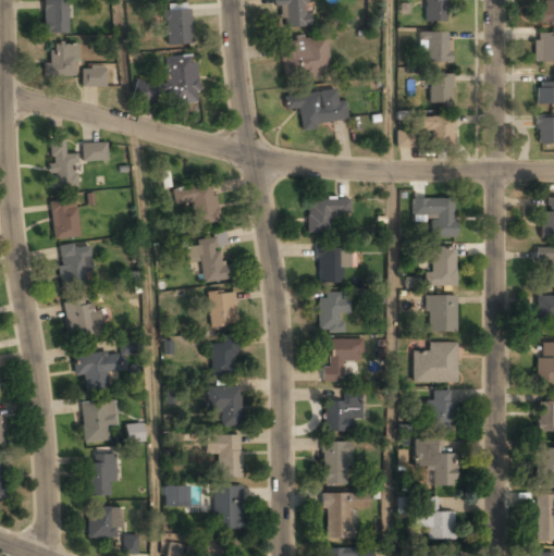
[(45,0),(45,33),(70,33),(70,0),(45,0)]
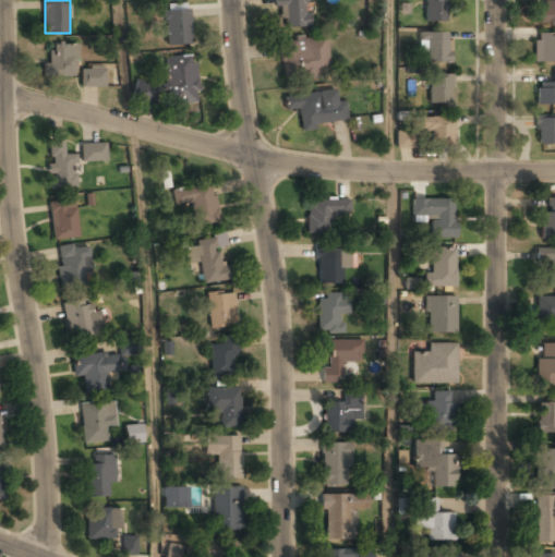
[(281,0),(282,26),(311,26),(311,0),(281,0)]
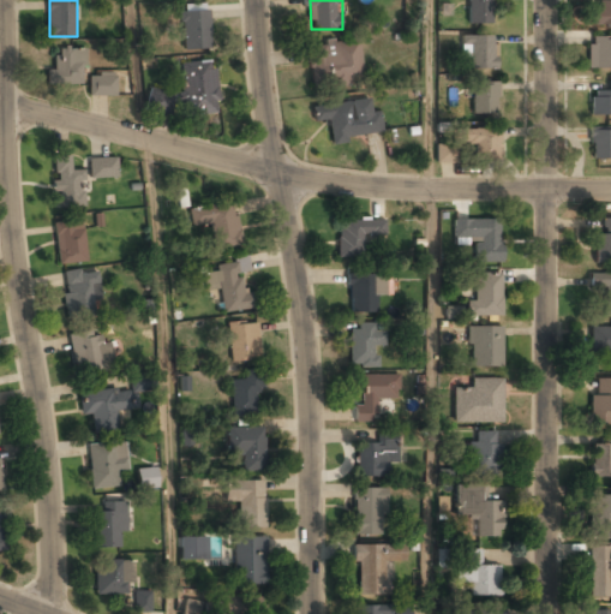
[(472,0),(472,23),(496,23),(496,0),(472,0)]
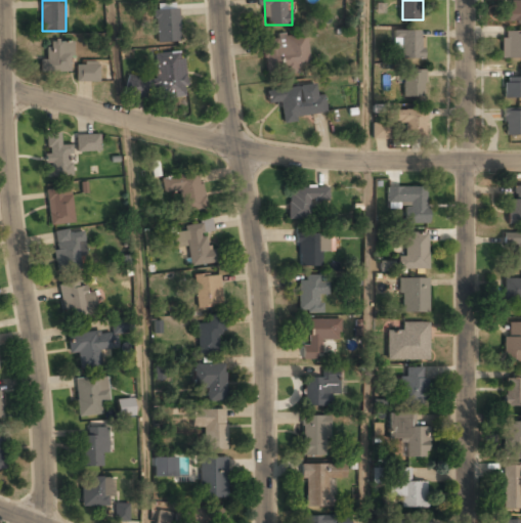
[(510,0),(510,19),(520,19),(520,0),(510,0)]
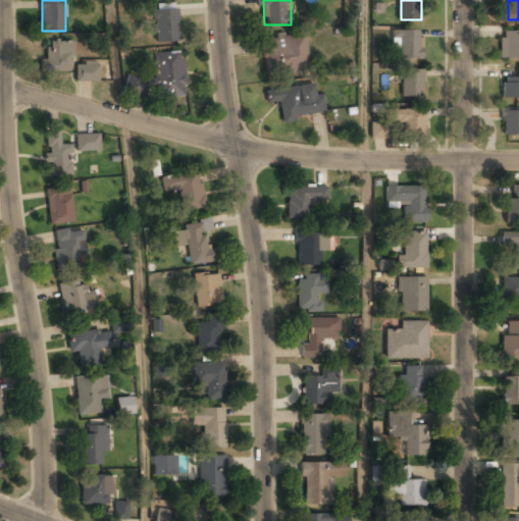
[(179,42),(179,8),(157,8),(157,42),(179,42)]
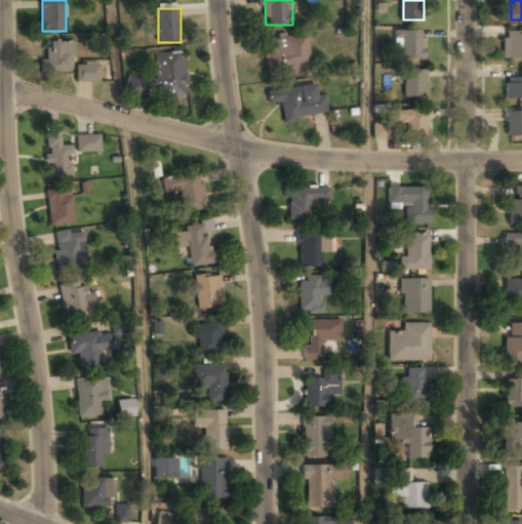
[(426,30),(396,31),(396,48),(403,48),(404,59),(426,58),(426,30)]
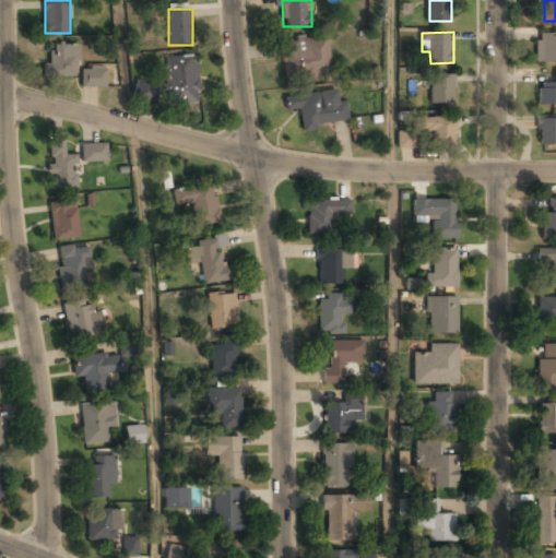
[(537,61),(555,61),(555,33),(537,33),(537,61)]
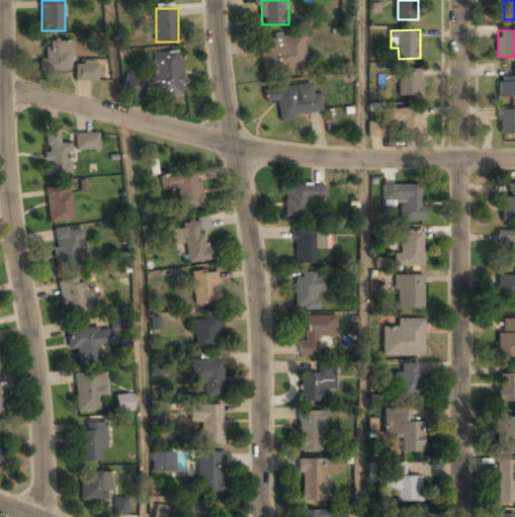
[(307,33),(264,34),(265,73),(307,72),(307,33)]
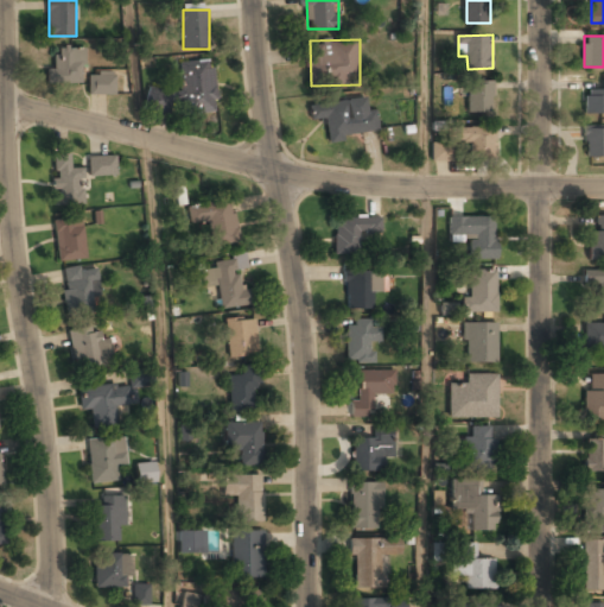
[(86,48),(53,48),(53,83),(86,83),(86,48)]
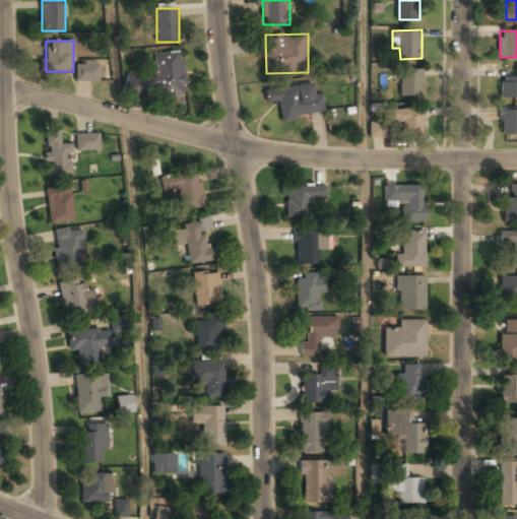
[(184,52),(156,53),(157,95),(185,94),(184,52)]
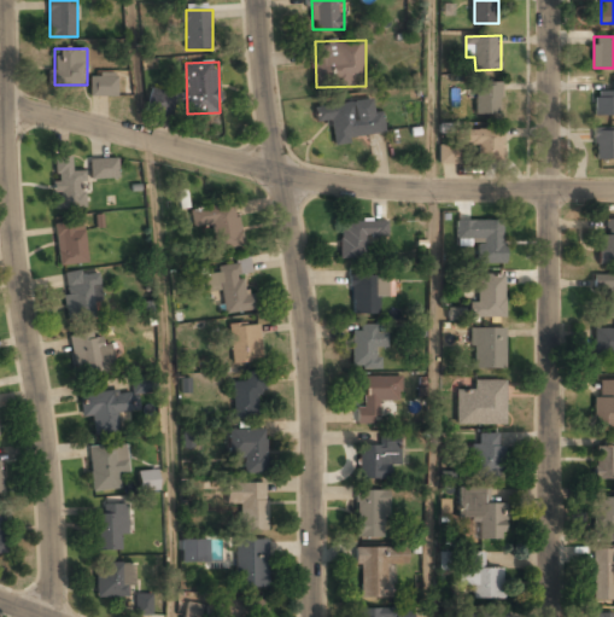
[(94,95),(117,95),(117,75),(94,75),(94,95)]
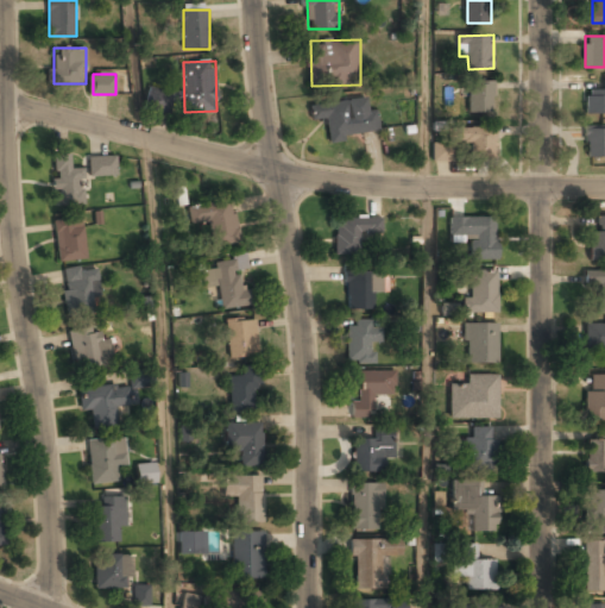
[(495,82),(470,82),(470,113),(495,113),(495,82)]
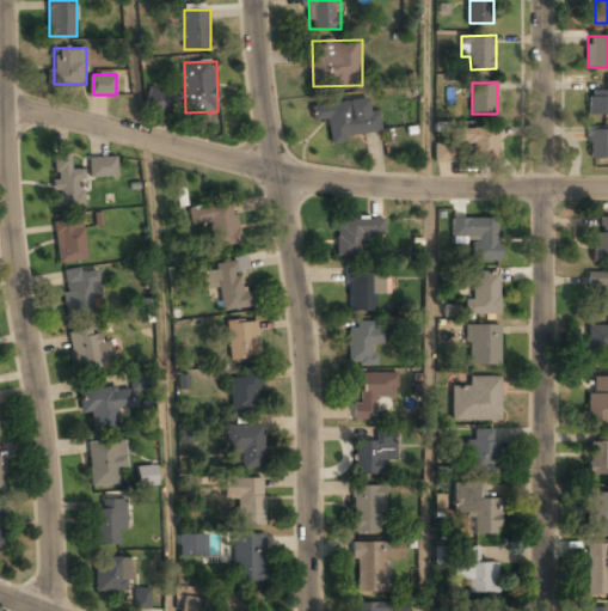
[(607,91),(590,91),(590,114),(607,114),(607,91)]
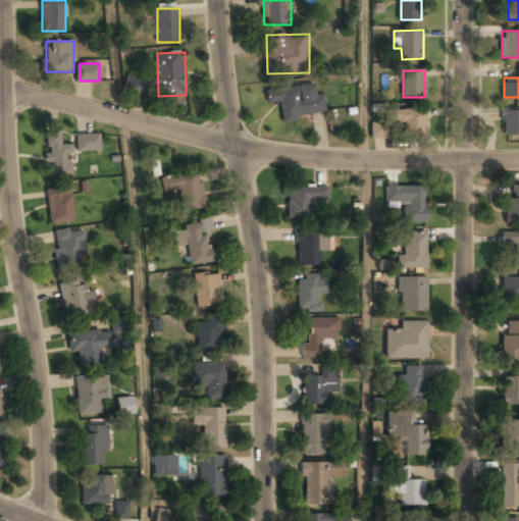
[(317,95),(316,83),(268,90),(270,103),(281,101),(283,118),(327,112),(325,94),(317,95)]
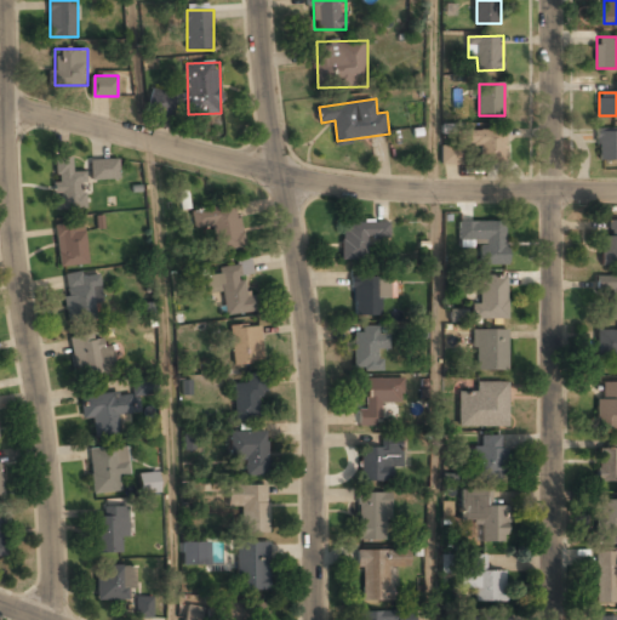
[(483,161),(508,161),(508,130),(463,130),(463,146),(483,146),(483,161)]
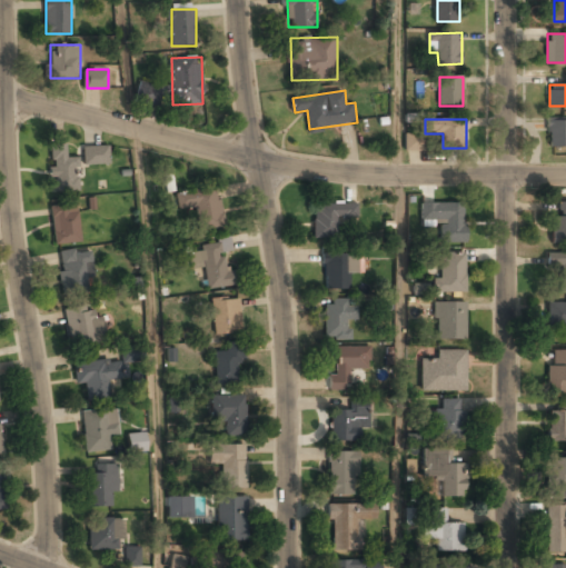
[(565,119),(549,119),(549,147),(565,147),(565,119)]
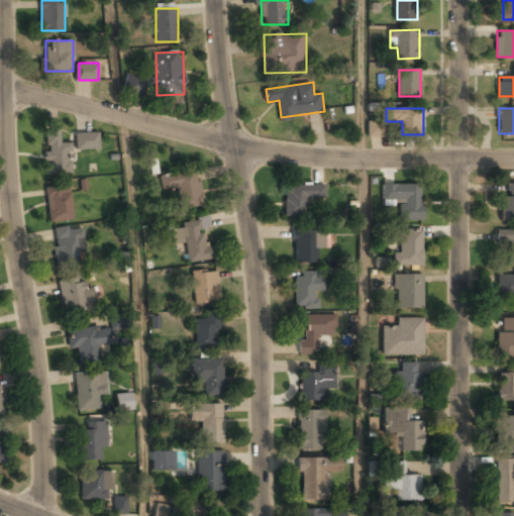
[(370,136),(386,135),(385,120),(369,120),(370,136)]
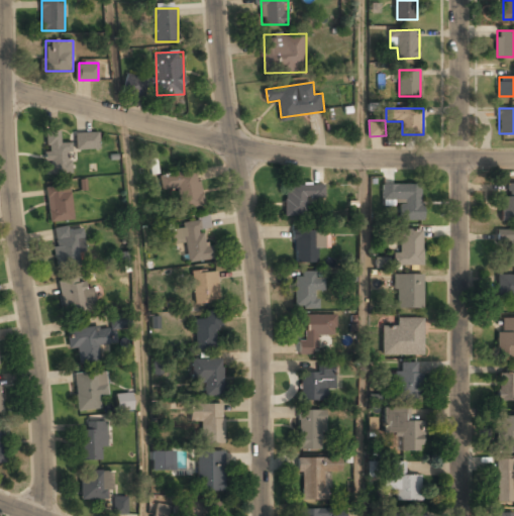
[(73,142),(63,142),(63,131),(46,131),(46,174),(73,174),(73,142)]
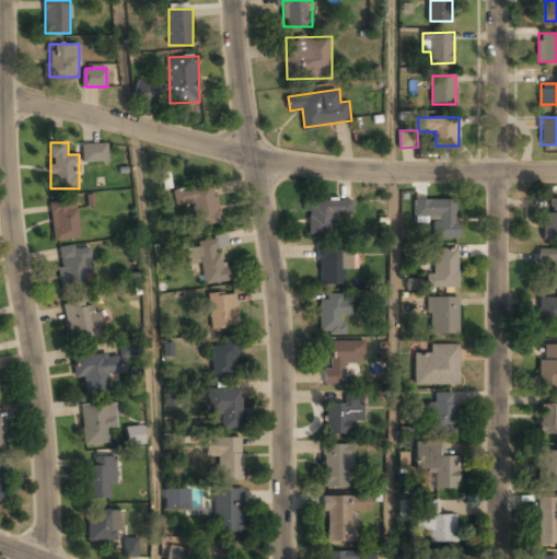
[(108,162),(108,143),(84,143),(84,162),(108,162)]
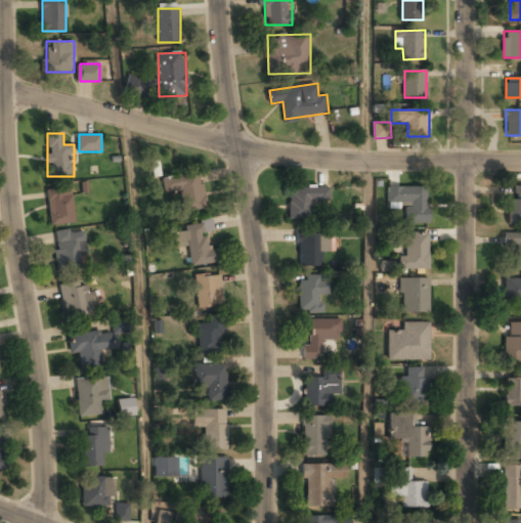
[(200,169),(163,177),(167,193),(181,190),(186,213),(209,208),(200,169)]
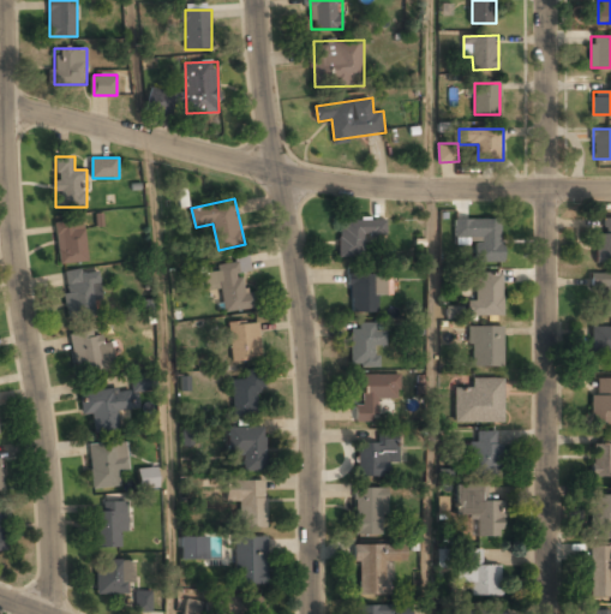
[(610,218),(604,218),(604,233),(597,233),(597,261),(610,261),(610,218)]
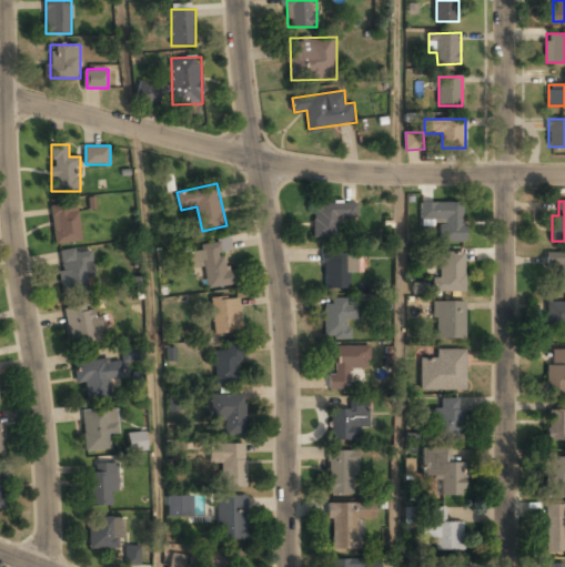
[(465,202),(423,202),(423,224),(443,224),(443,243),(465,243),(465,202)]
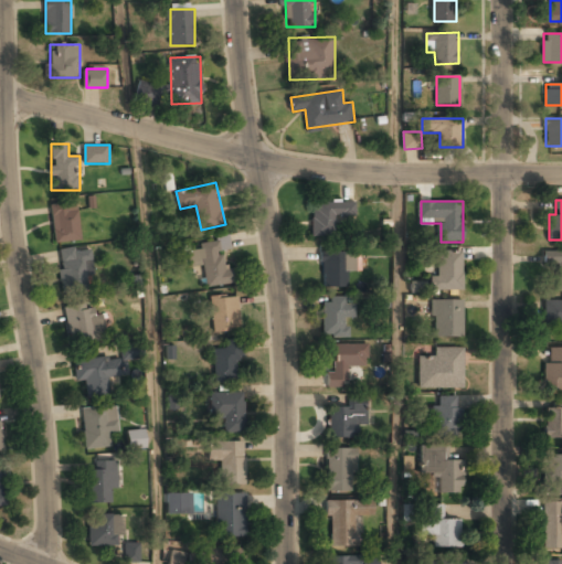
[(81,240),(78,202),(52,204),(55,242),(81,240)]
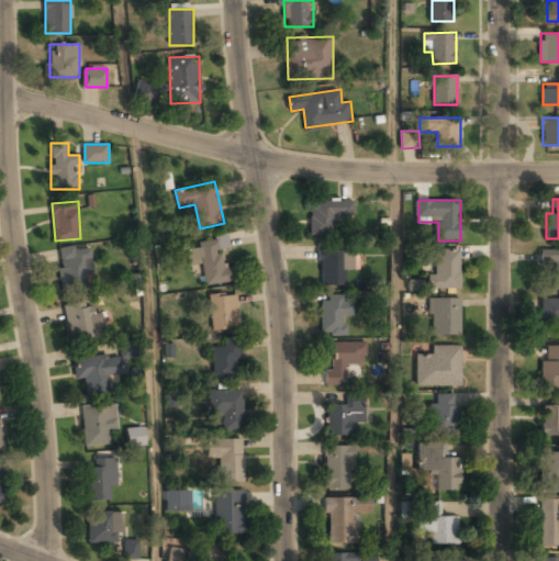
[(354,201),(312,201),(312,236),(334,236),(334,215),(354,215),(354,201)]
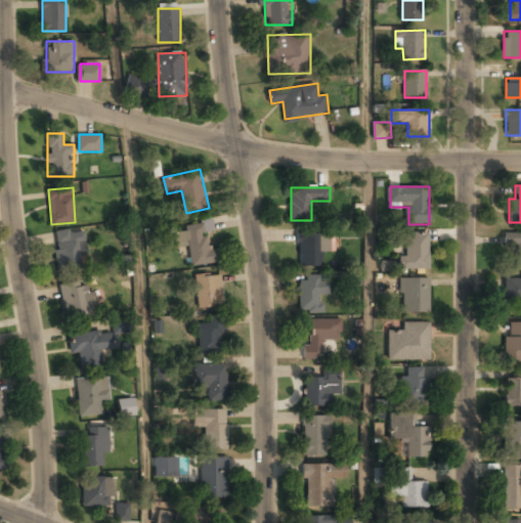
[(218,259),(206,221),(186,227),(187,232),(176,235),(180,247),(186,245),(194,267),(218,259)]
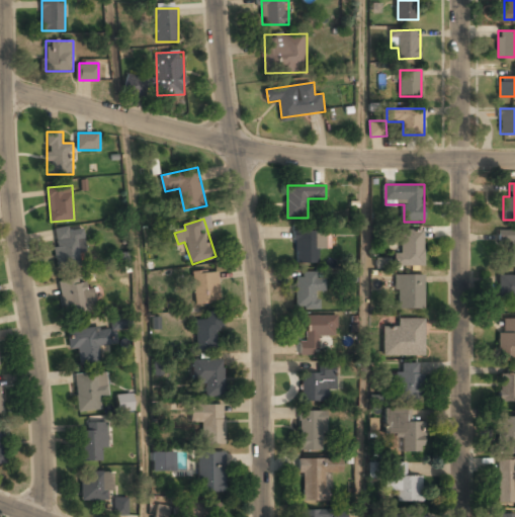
[(85,227),(56,229),(57,266),(86,265),(85,227)]
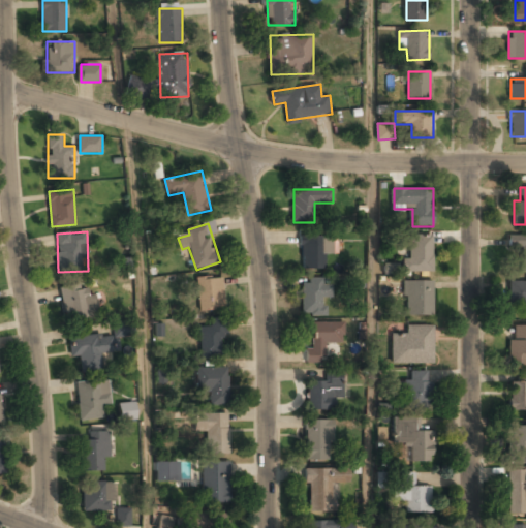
[(302,269),(327,269),(327,254),(336,254),(336,235),(302,235),(302,269)]
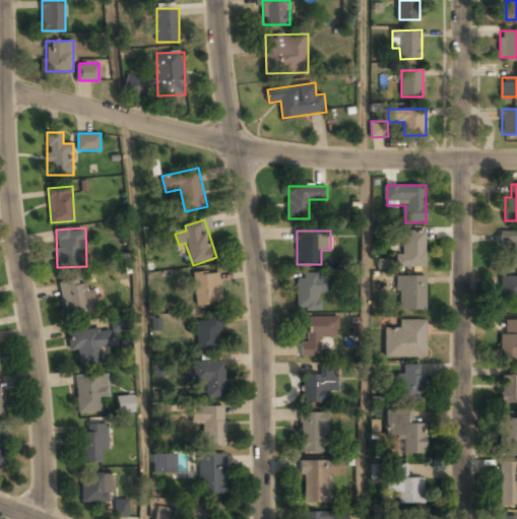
[(427,267),(427,231),(403,231),(403,254),(397,254),(397,267),(427,267)]
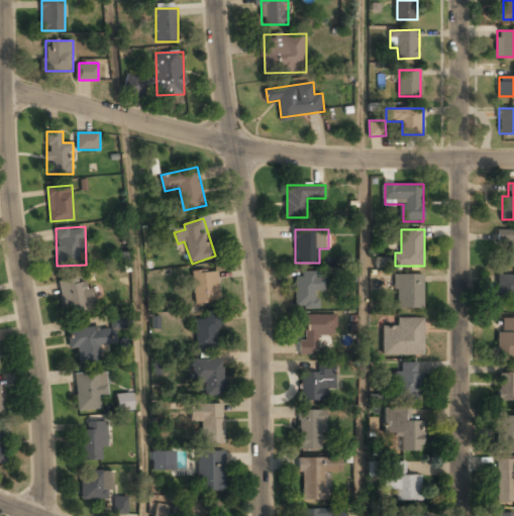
[(499,241),(511,241),(512,265),(513,265),(513,229),(498,230),(499,241)]
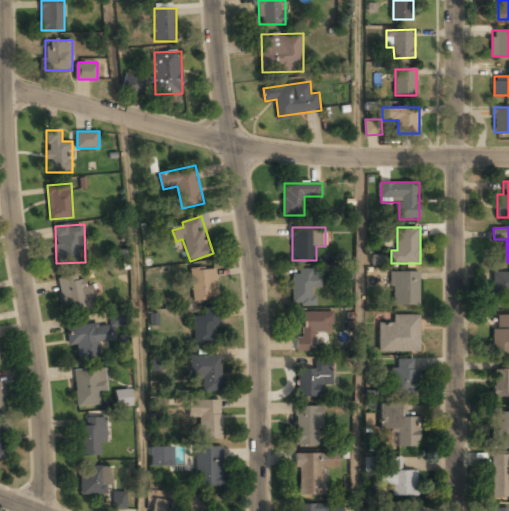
[(193,269),(194,300),(219,299),(218,268),(193,269)]
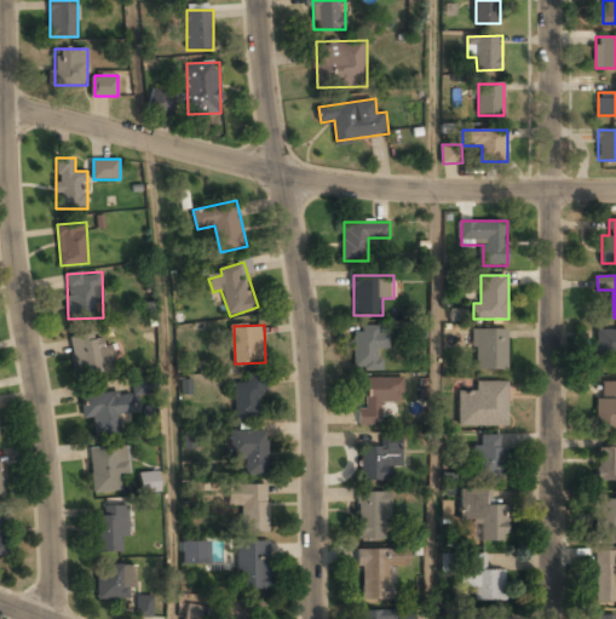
[(383,370),(383,348),(389,348),(389,327),(355,327),(355,370),(383,370)]
